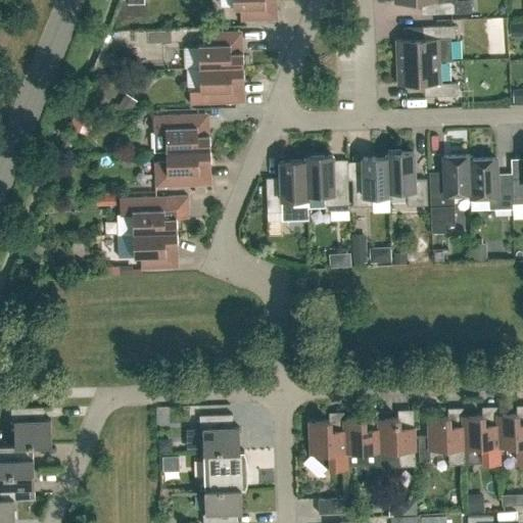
[(271,0),(233,0),(233,8),(240,8),(240,20),(272,19),(271,0)]
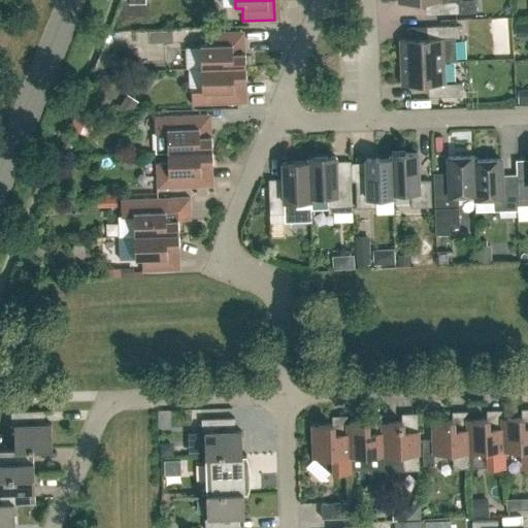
[(398,0),(398,3),(426,2),(451,1),(451,13),(475,12),(474,0),(464,0),(460,0),(398,0)]
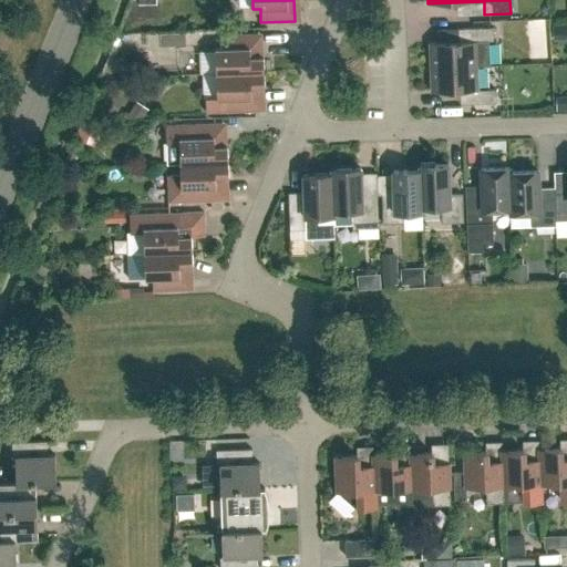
[(566,23),(550,24),(552,39),(566,38),(566,23)]
